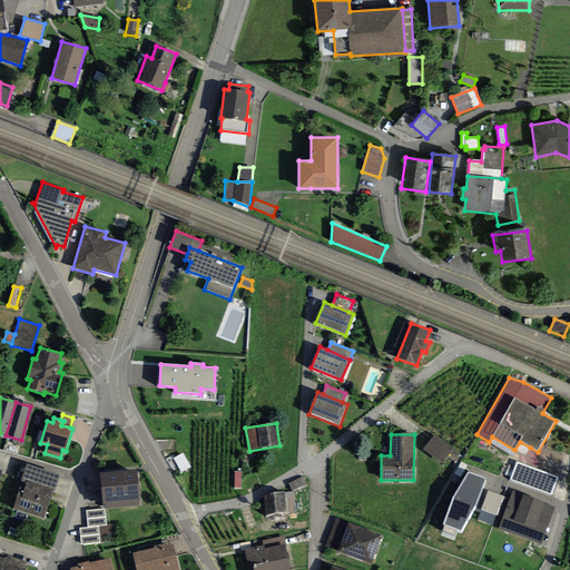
[(453,449),(434,435),(423,450),(442,463),(453,449)]
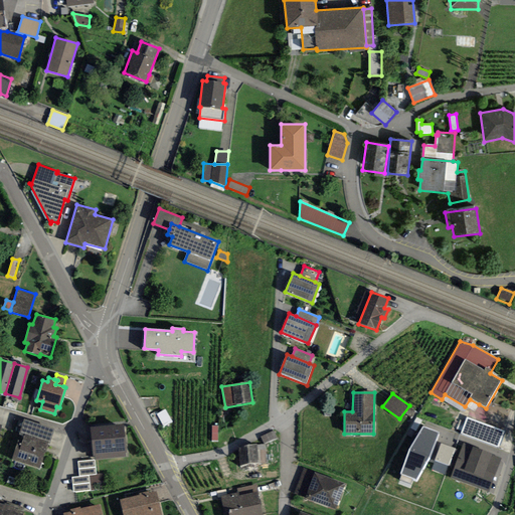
[(467,407),(465,406),(445,394),(442,399),(465,412),(467,407)]
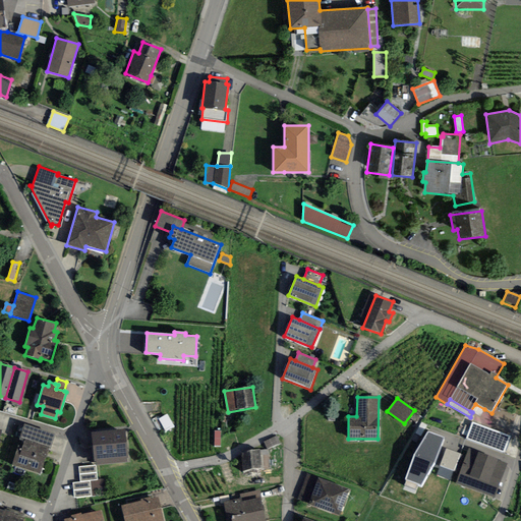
[(484,409),(475,404),(470,411),(472,412),(479,416),(484,409)]
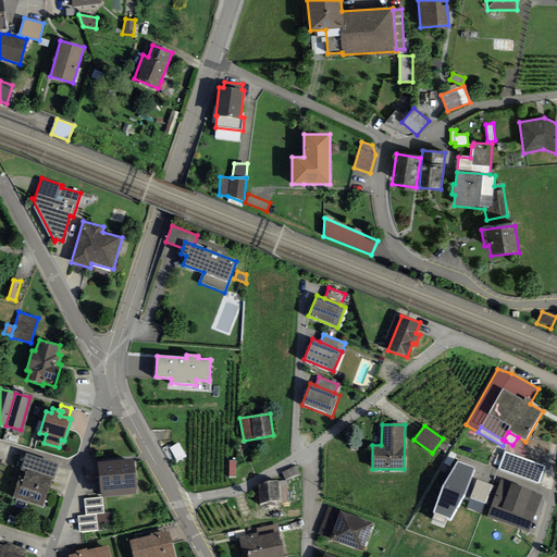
[(186,456),(178,443),(169,448),(177,461),(186,456)]
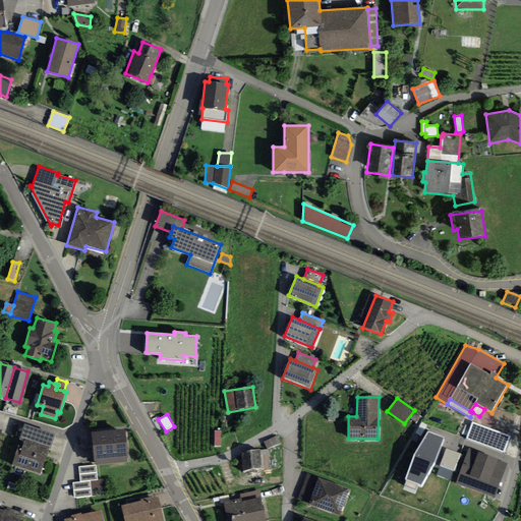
[(510,437),(472,422),(466,439),(504,453),(510,437)]
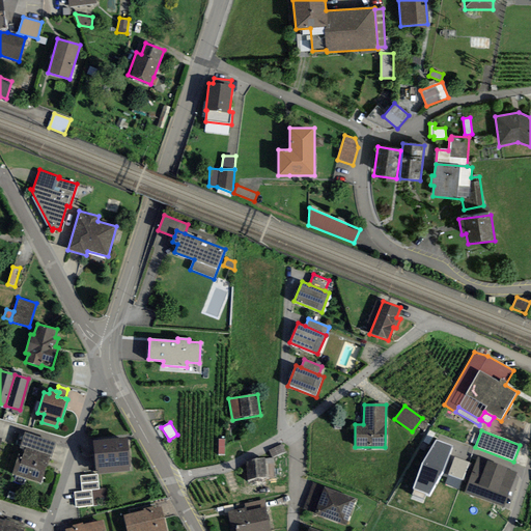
[(56,443),(25,432),(20,448),(21,448),(12,474),(40,483),(49,457),(51,458),(56,443)]
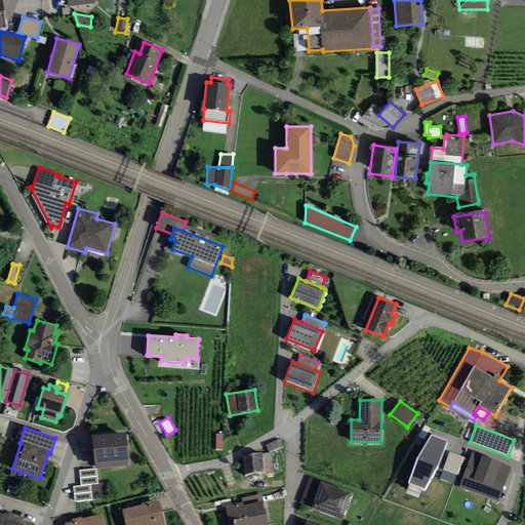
[(91,436),(94,469),(96,469),(129,466),(126,433),(91,436)]
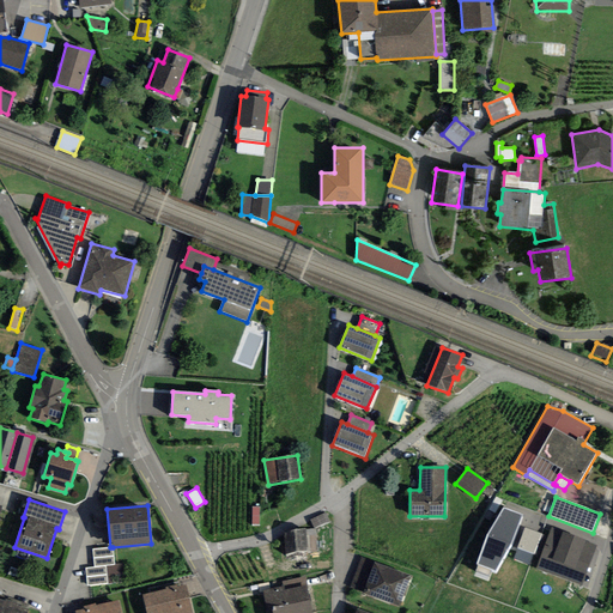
[(522,515),(504,508),(486,536),(477,564),(496,572),(511,545),(522,515)]
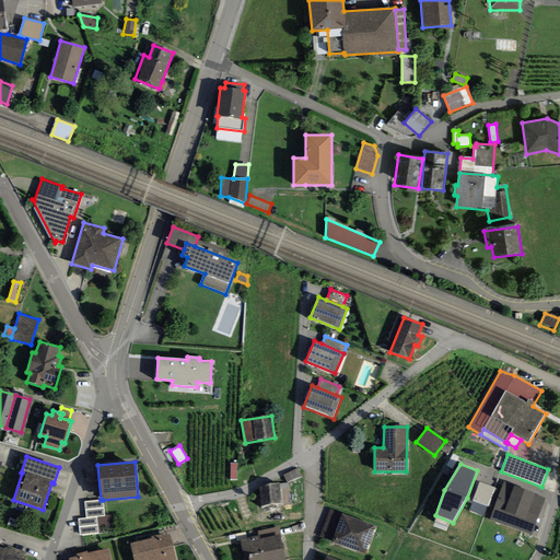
[(288,482),(302,477),(298,468),(283,475),(288,482)]
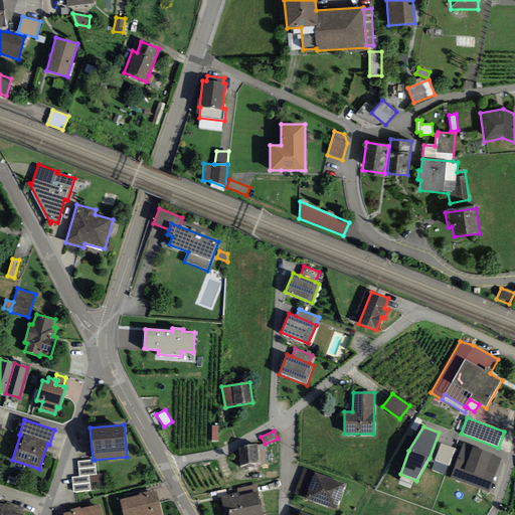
[(502,458),(463,443),(450,478),(489,492),(502,458)]
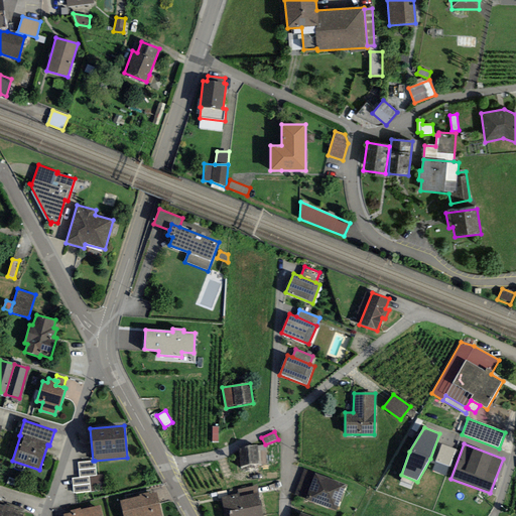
[(257,444),(239,448),(241,467),(258,464),(257,444)]
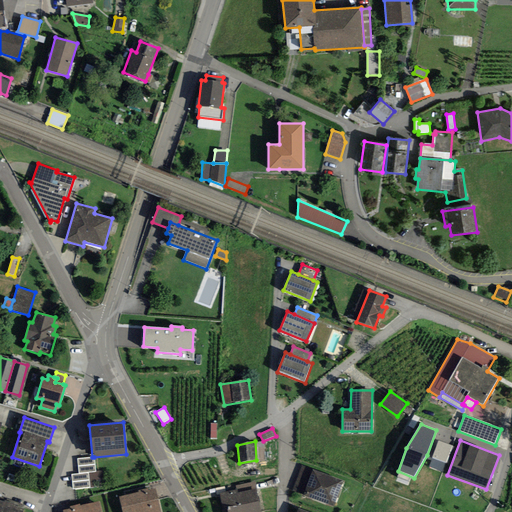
[(264,441),(255,441),(256,460),(265,460),(264,441)]
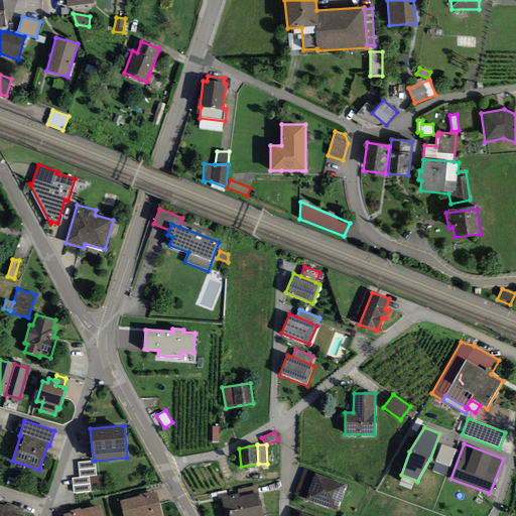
[(448,467),(456,449),(441,444),(435,462),(448,467)]
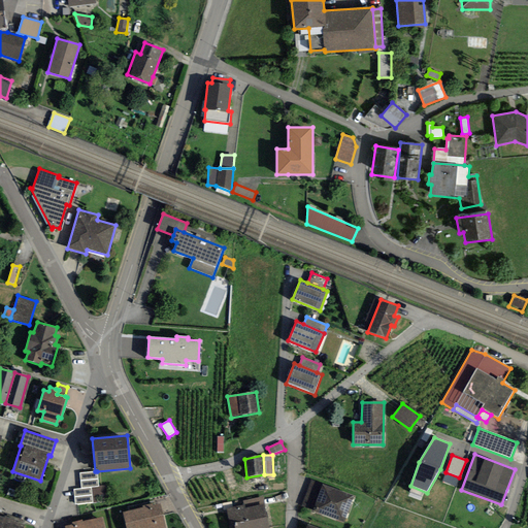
[(99,487),(97,471),(95,471),(80,472),(81,488),(91,487),(99,487)]
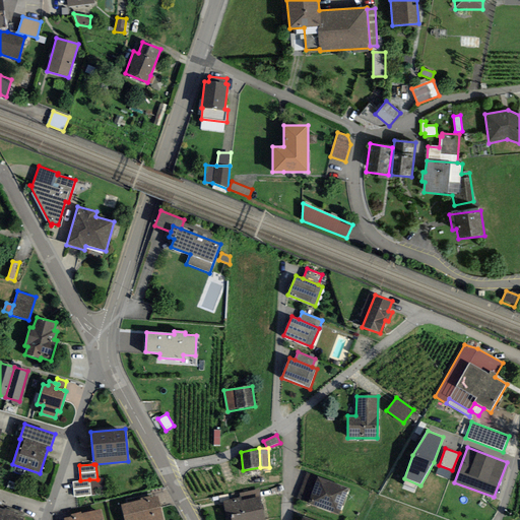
[(452,470),(439,465),(436,474),(449,479),(452,470)]
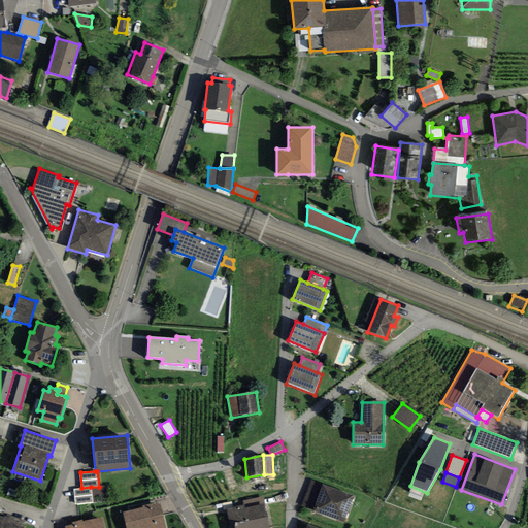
[(301,506),(344,523),(354,496),(310,481),(301,506)]
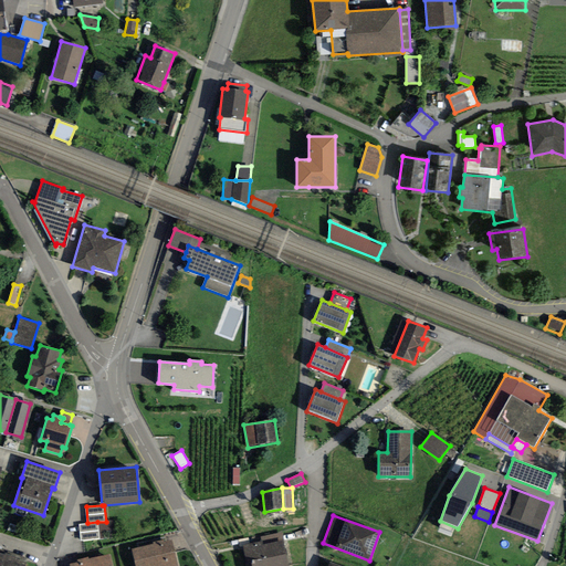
[(100,540),(97,522),(87,523),(80,524),(81,541),(100,540)]
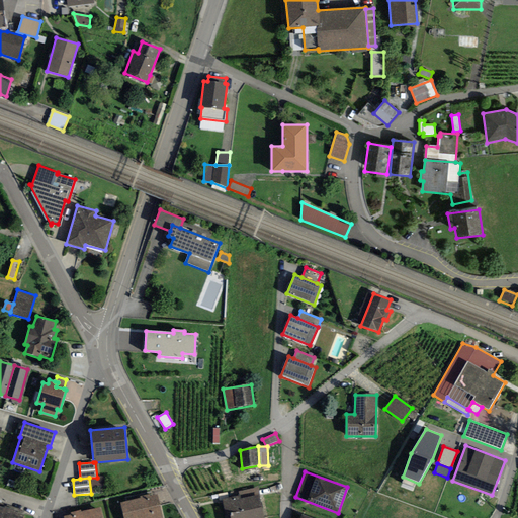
[(239,492),(240,496),(240,499),(260,495),(258,488),(239,492)]
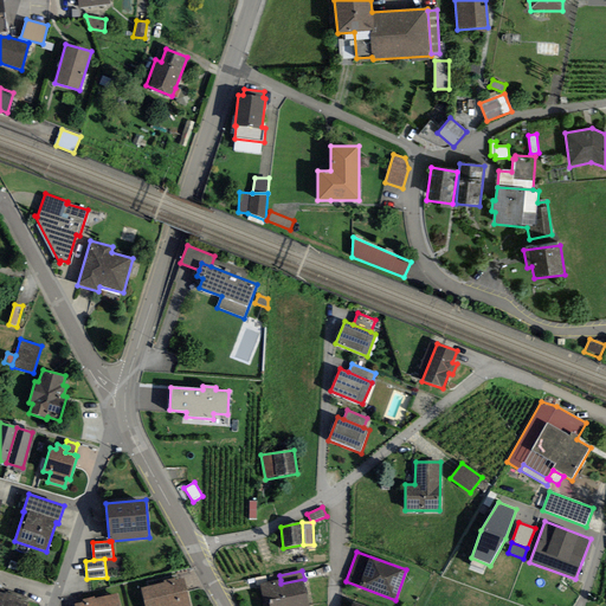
[(165,584),(141,588),(144,605),(191,605),(184,578),(175,580),(174,578),(163,580),(165,584)]
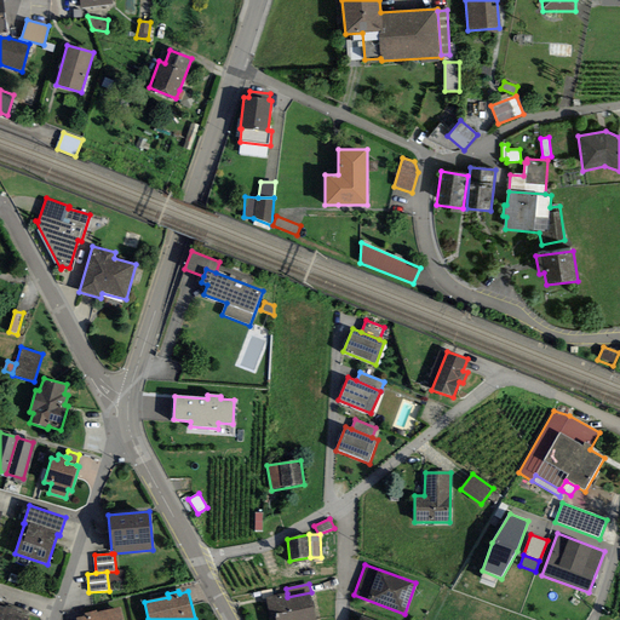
[(316,619),(311,592),(287,597),(287,593),(265,597),(270,618),(275,616),(275,619),(316,619)]
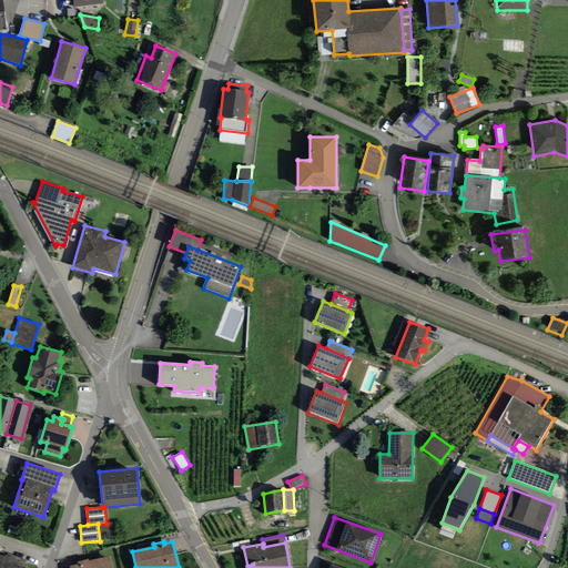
[(78,565),(70,566),(70,567),(112,567),(111,556),(89,560),(89,559),(78,561),(78,565)]
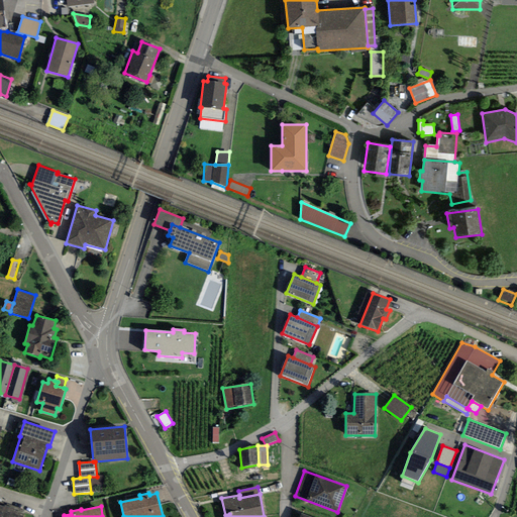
[(23,516),(24,514),(5,508),(1,516),(23,516)]
